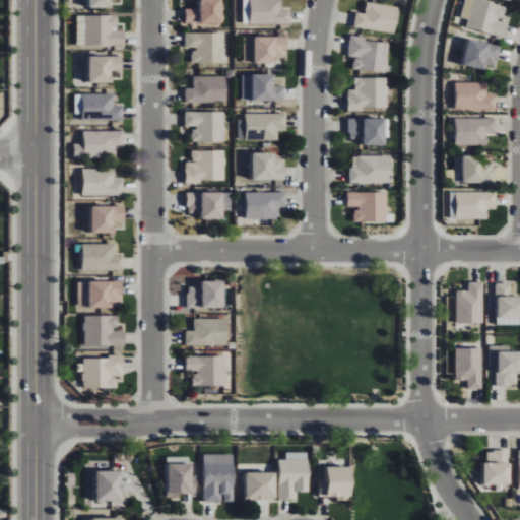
[(89,0),(90,8),(112,8),(111,0),(89,0)]
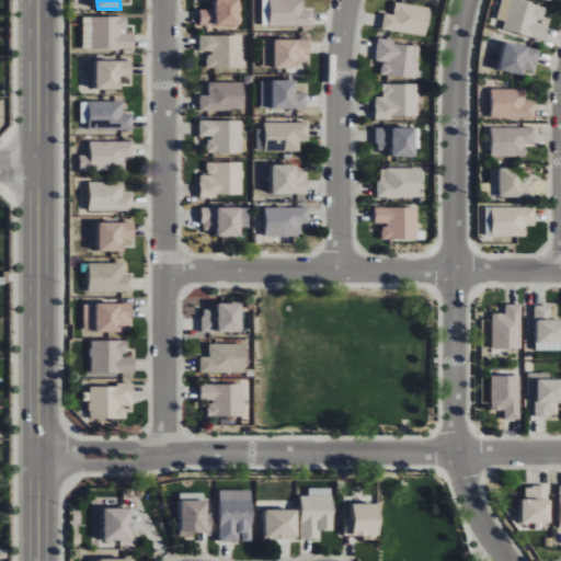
[(201,25),(239,26),(239,0),(216,0),(216,10),(201,10),(201,25)]
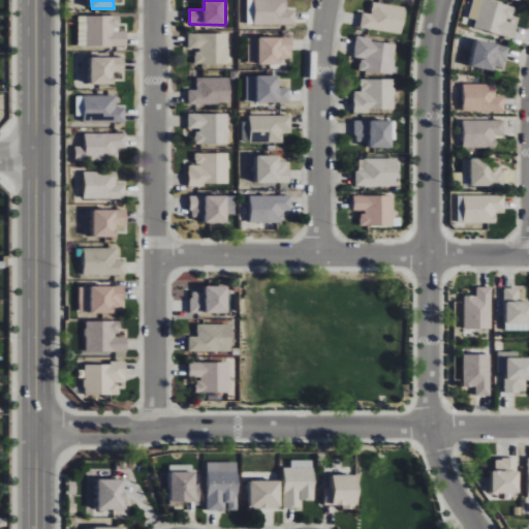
[(286,0),(247,0),(248,25),(296,25),(296,10),(287,10),(286,0)]
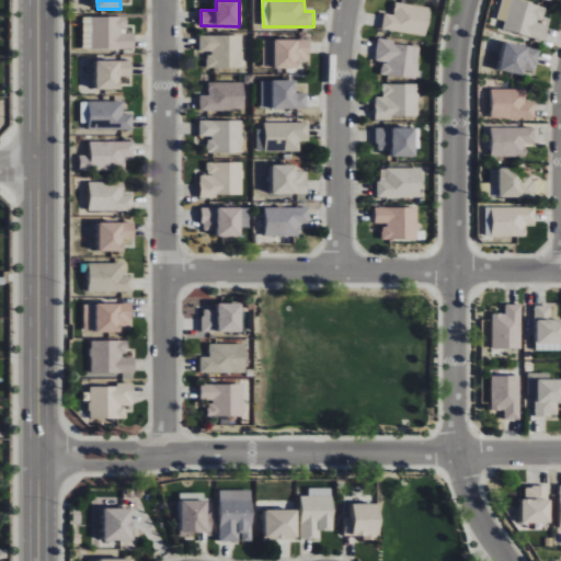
[(551,9),(518,0),(502,0),(496,19),(505,21),(502,30),(545,42),(550,23),(548,23),(551,9)]
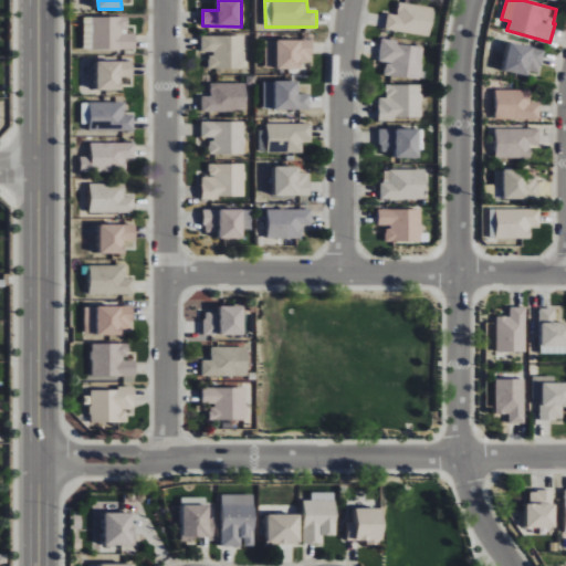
[(431,35),(435,8),(398,3),(397,14),(387,13),(386,31),(431,35)]
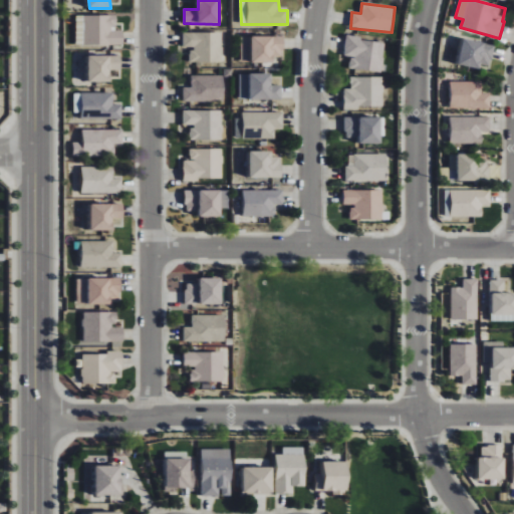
[(115,16),(83,15),(83,45),(123,45),(124,31),(115,30),(115,16)]
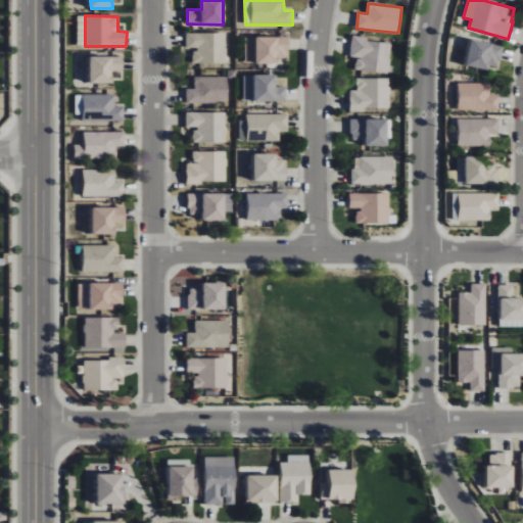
[(186,34),(186,50),(193,50),(193,63),(226,63),(226,34),(186,34)]
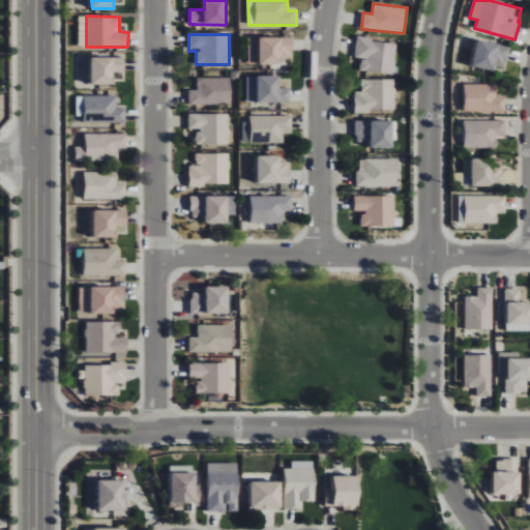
[(292,38),(248,37),(248,64),(283,64),(283,58),(292,59),(292,38)]
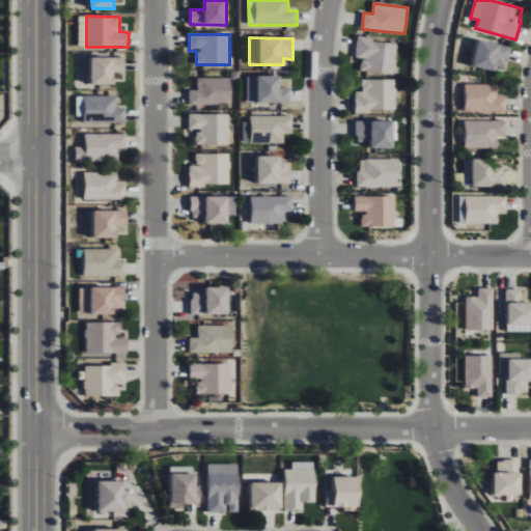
[(356,58),(361,58),(360,72),(394,75),(397,43),(357,39),(356,58)]
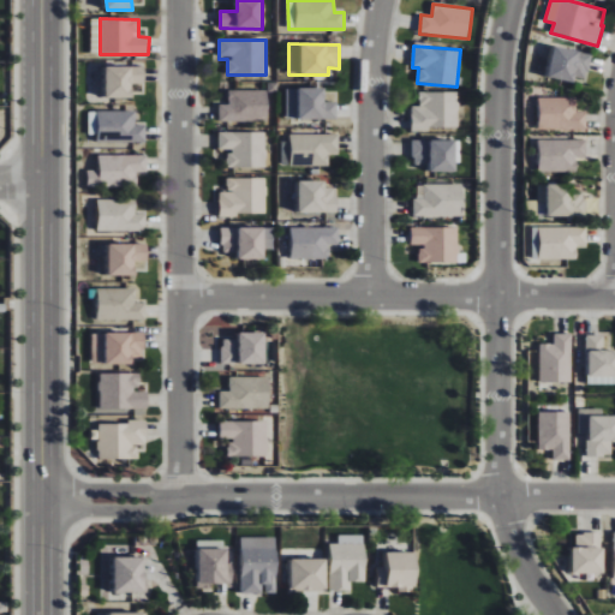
[(586,79),(592,55),(555,46),(548,77),(574,84),(577,77),(586,79)]
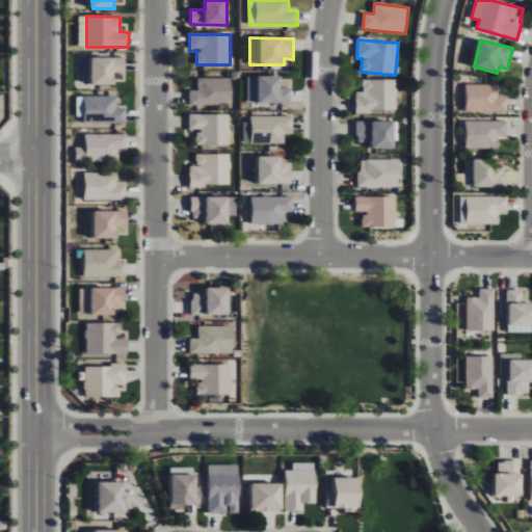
[(126,58),(91,57),(91,85),(114,85),(114,73),(125,73),(126,58)]
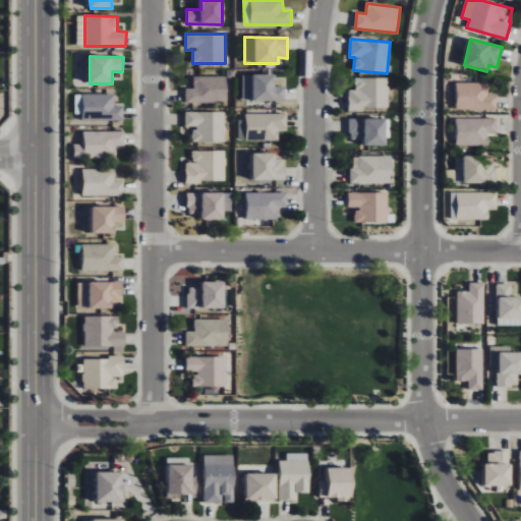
[(243,74),(242,101),(286,102),(286,88),(275,88),(275,75),(243,74)]
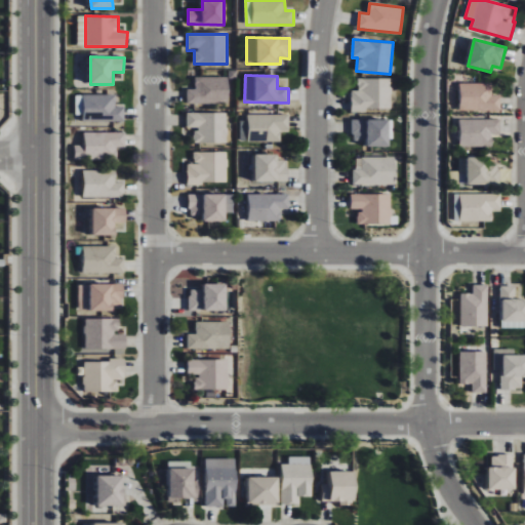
[(195,77),(195,89),(187,89),(187,104),(229,104),(229,78),(195,77)]
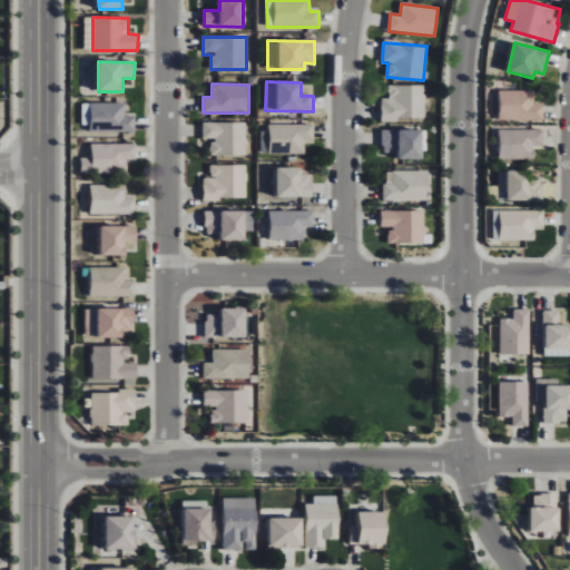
[(381,98),(381,120),(425,119),(424,86),(389,86),(389,98),(381,98)]
